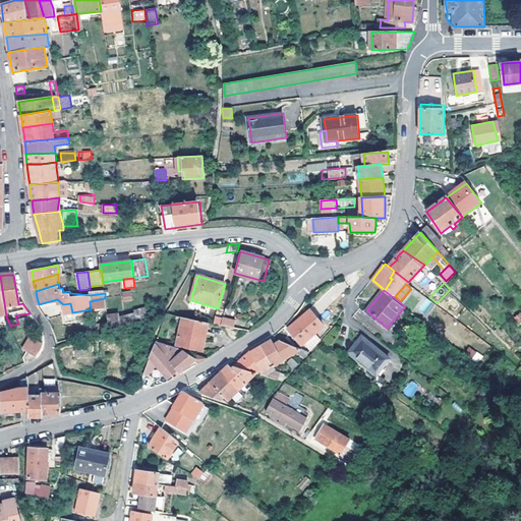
[(132,292),(123,294),(124,301),(133,299),(132,292)]
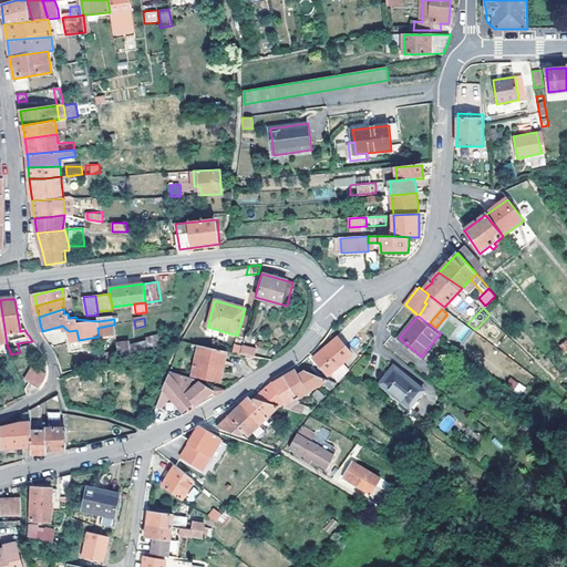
[(455,337),(463,343),(473,331),(465,325),(455,337)]
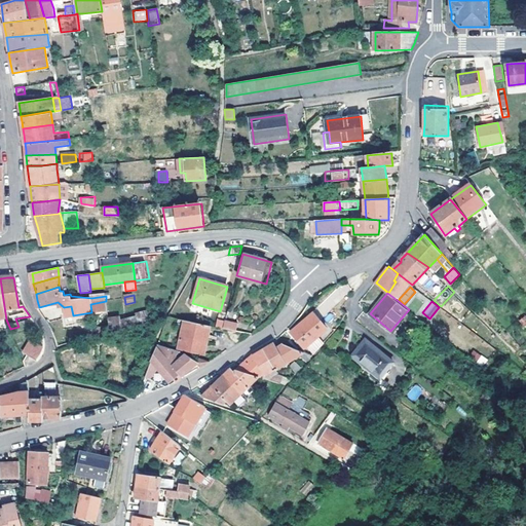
[(71,306),(64,307),(66,316),(73,315),(71,306)]
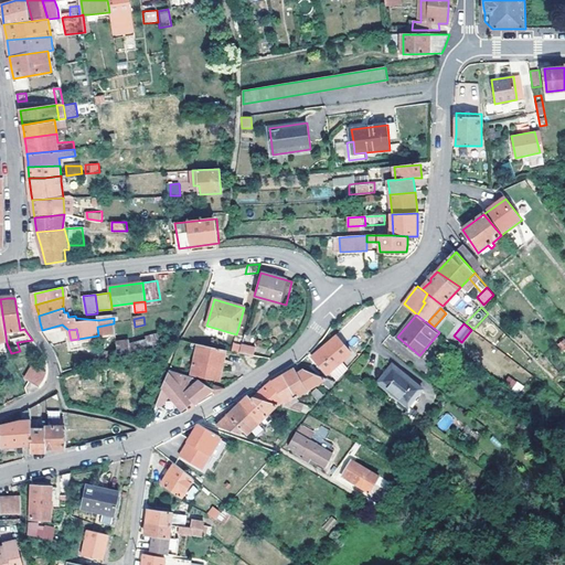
[(176,341),(183,329),(148,338),(150,349),(176,341)]
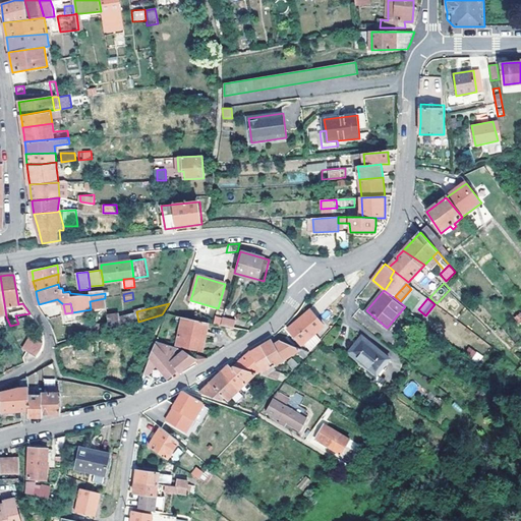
[(325,325),(310,308),(289,327),(303,342),(325,325)]
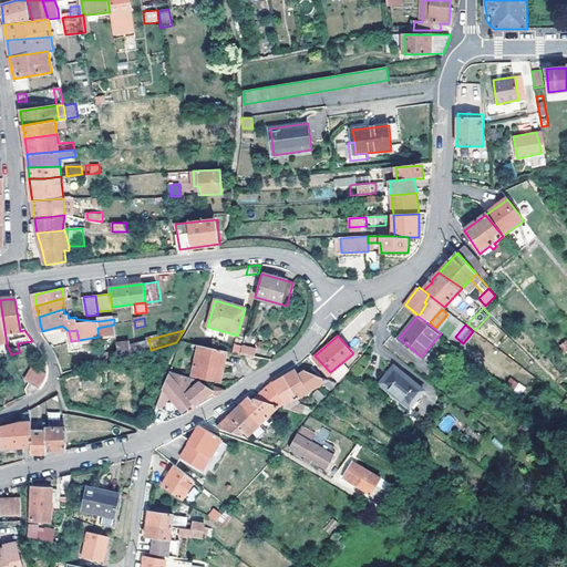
[(119,359),(151,350),(148,339),(132,343),(132,340),(117,343),(119,359)]
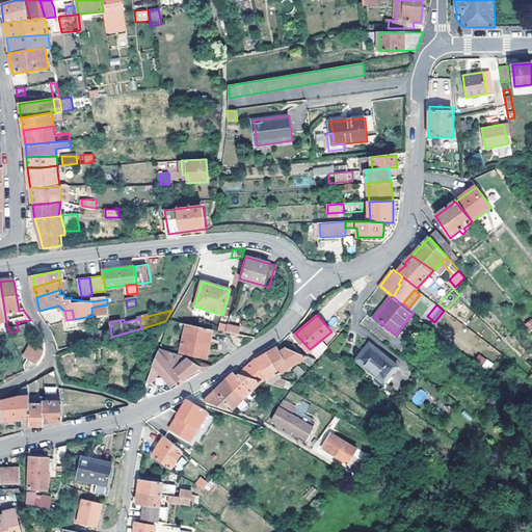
[(213,329),(181,323),(179,333),(185,334),(182,354),(207,360),(213,329)]
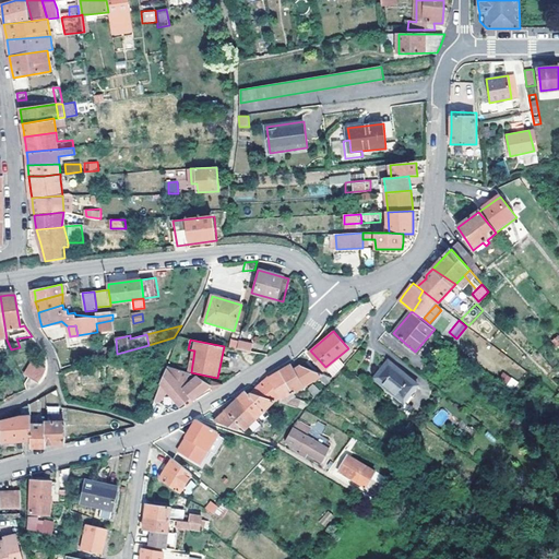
[(240,341),(238,349),(253,353),(254,344),(240,341)]
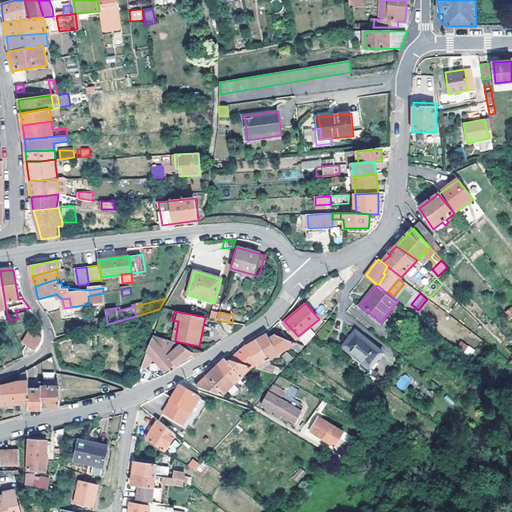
[(384,351),(356,330),(343,345),(371,368),(372,367),(384,351)]
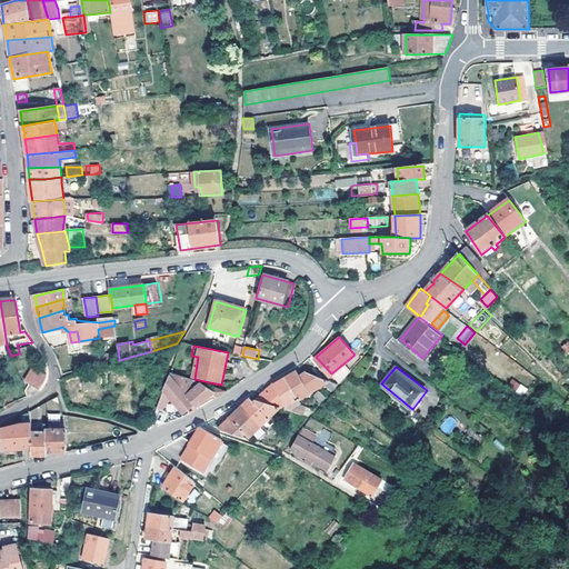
[(22,381),(29,386),(36,371),(28,368),(22,381)]
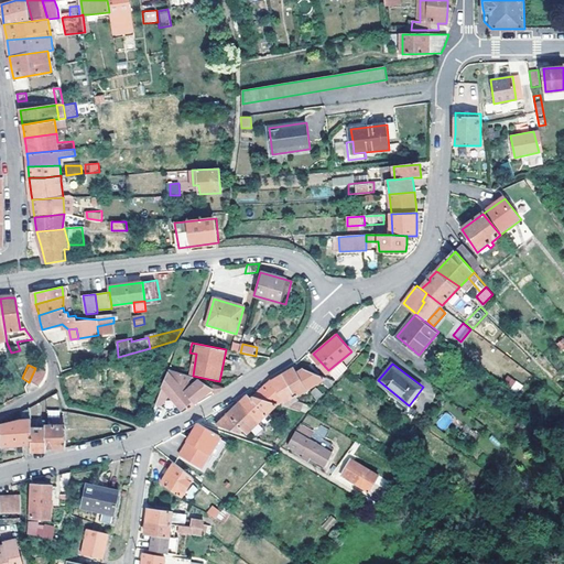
[(305,366),(304,367),(326,377),(328,376),(305,366)]
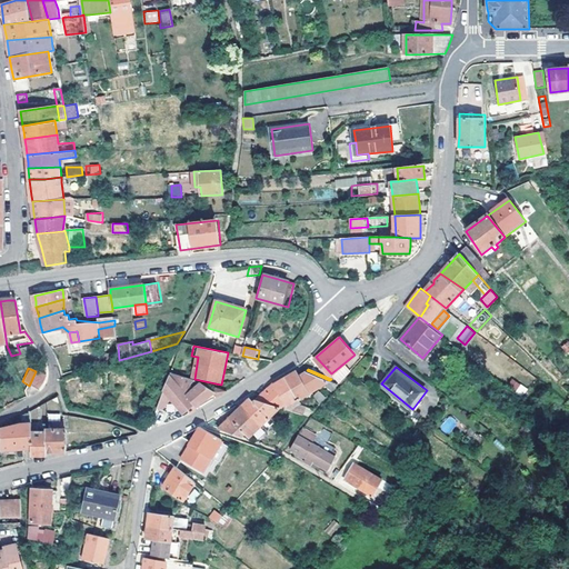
[(299,398),(327,382),(329,380),(307,370),(300,377),(297,371),(291,373),(286,377),(299,398)]
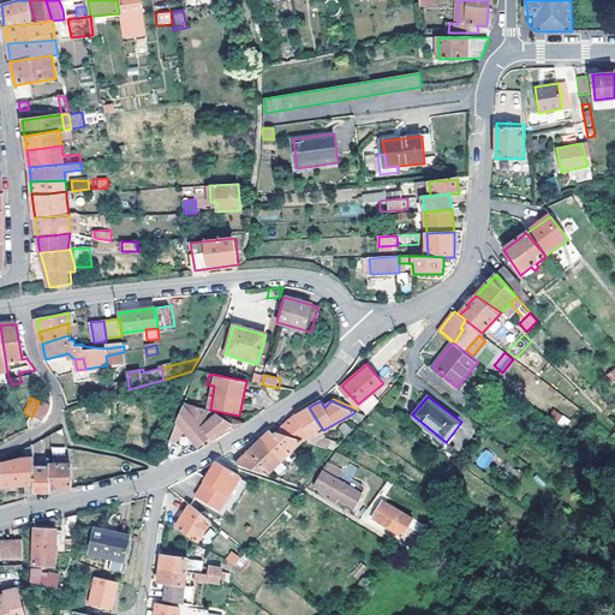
[(43,422),(47,417),(49,412),(51,407),(39,401),(31,417),(43,422)]
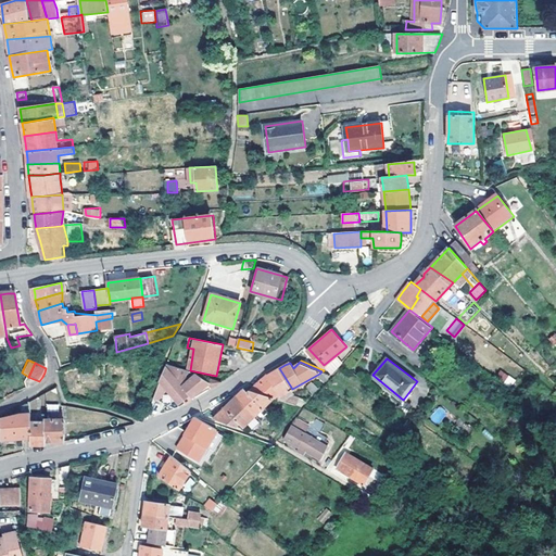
[(190,373),(167,365),(154,401),(159,402),(163,387),(178,404),(188,394),(178,381),(185,376),(190,373)]
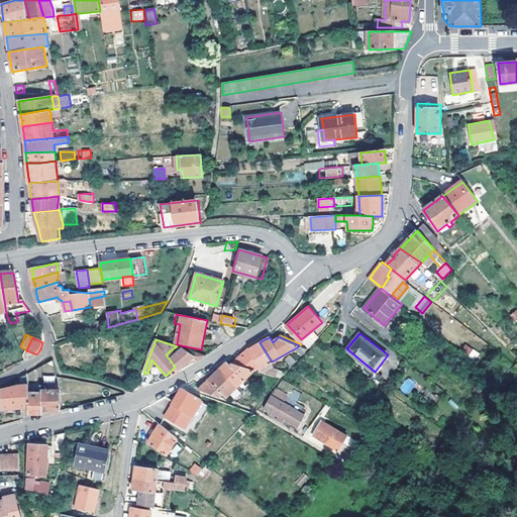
[(253,346),(234,362),(253,370),(256,371),(272,362),(260,342),(253,346)]
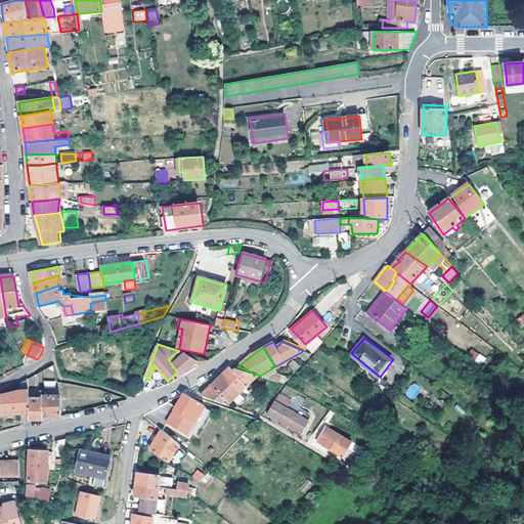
[(467,357),(481,364),(485,356),(471,349),(467,357)]
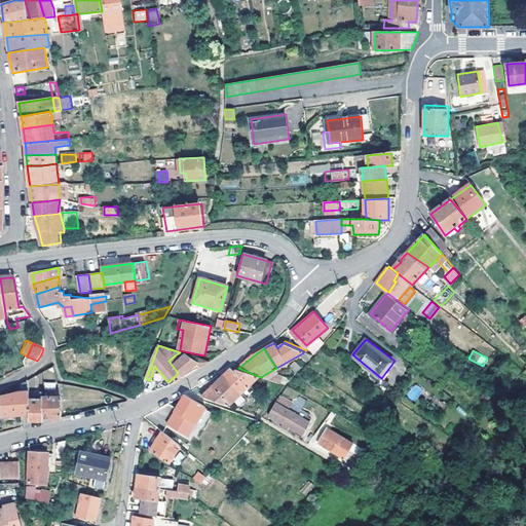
[(313,355),(304,351),(302,353),(301,355),(303,358),(302,358),(307,362),(313,355)]
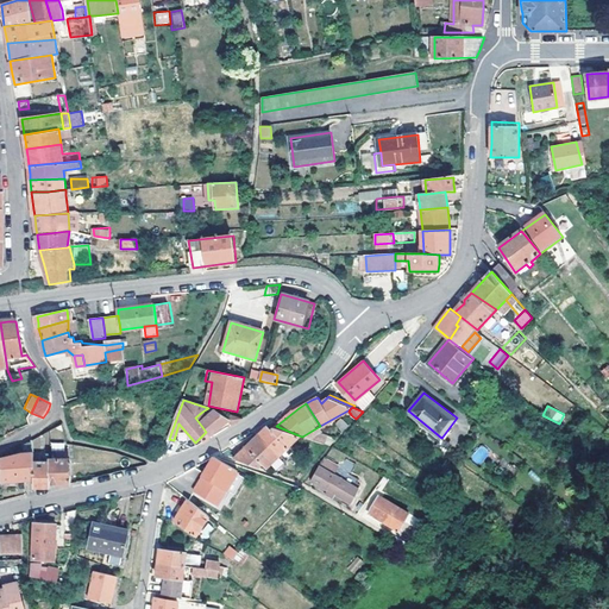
[(232,426),(236,422),(227,418),(215,409),(206,418),(202,412),(195,418),(206,432),(208,435),(220,428),(230,422),(232,426)]
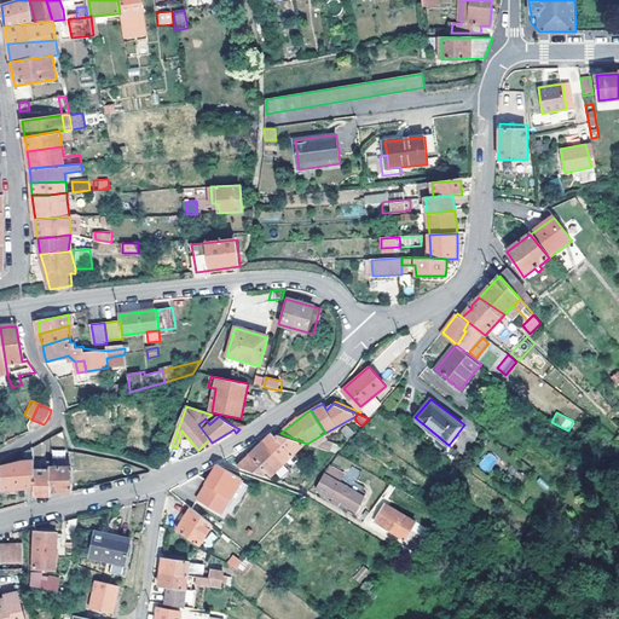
[(348,440),(354,434),(347,428),(340,432),(348,440)]
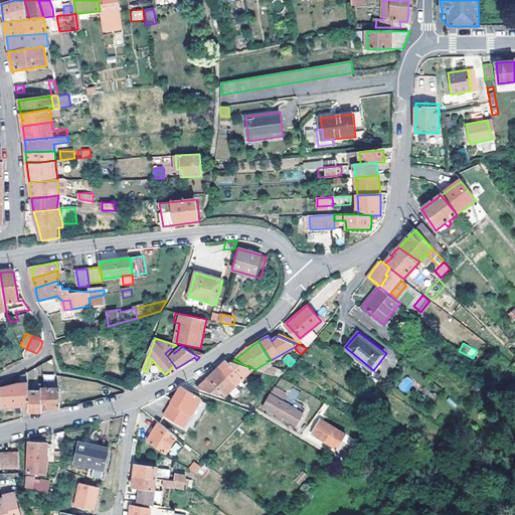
[(239,382),(245,388),(249,383),(242,379),(252,368),(233,360),(232,362),(229,359),(224,363),(220,367),(228,377),(227,378),(235,387),(236,385),(239,382)]
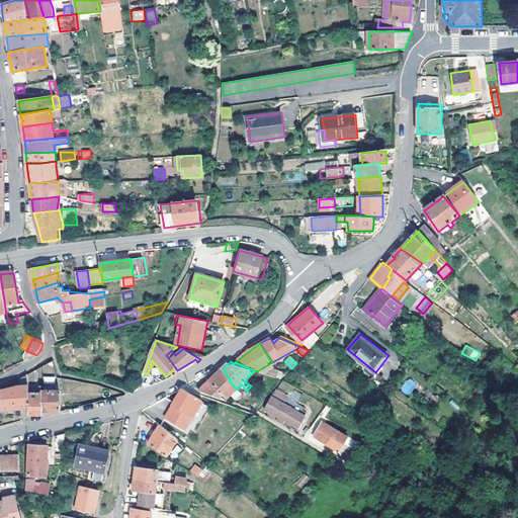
[(237,390),(229,380),(230,379),(222,369),(209,380),(199,389),(221,397),(223,394),(227,398),(232,393),(240,398),(244,393),(238,387),(237,390)]
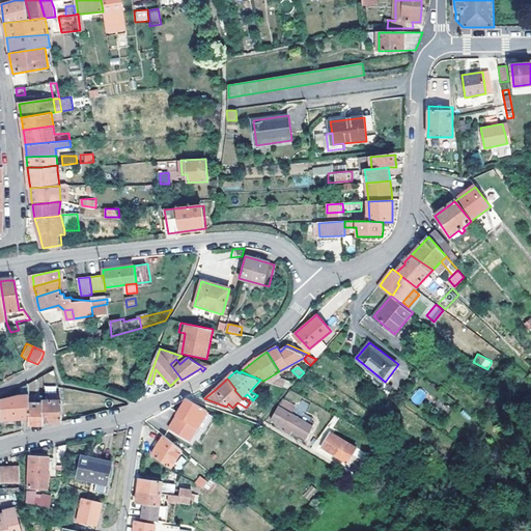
[(279,380),(270,384),(283,389),(286,384),(279,380)]
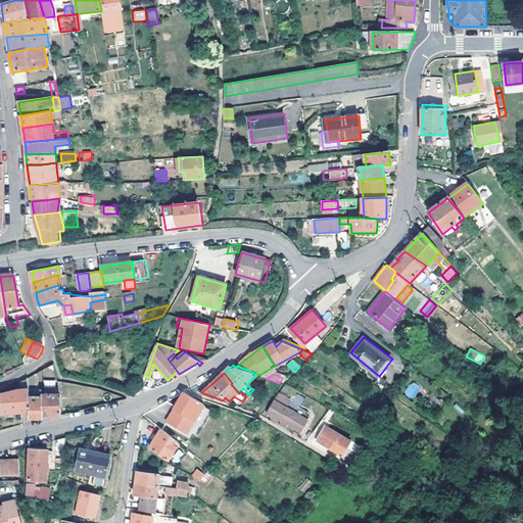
[(389,382),(380,375),(379,376),(375,381),(384,388),(389,382)]
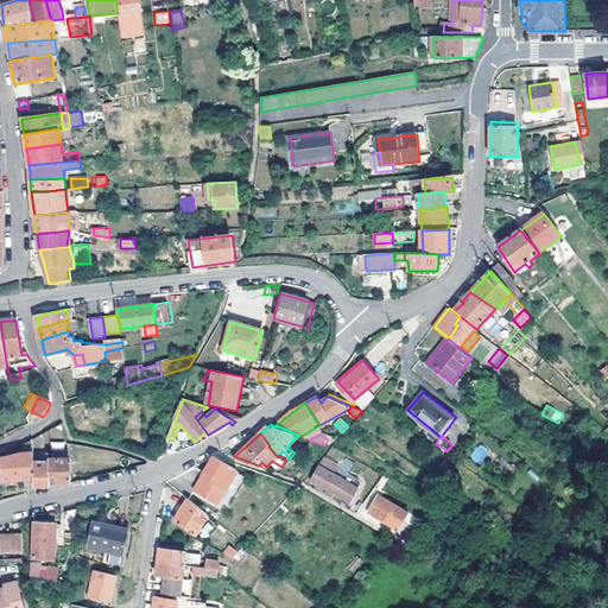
[(24,456),(33,455),(32,441),(23,447),(24,456)]
